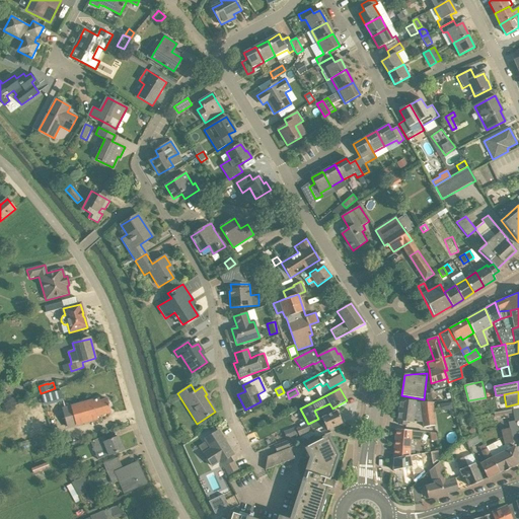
[(97,420),(97,417),(110,413),(106,398),(99,400),(99,398),(63,409),(68,428),(97,420)]
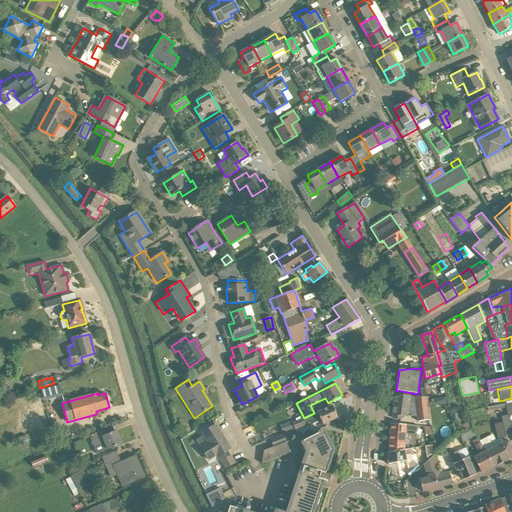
[(410,396),(395,395),(392,416),(394,416),(393,419),(400,419),(401,416),(408,417),(408,414),(416,414),(417,426),(420,426),(429,427),(426,398),(422,397),(410,397),(410,396)]
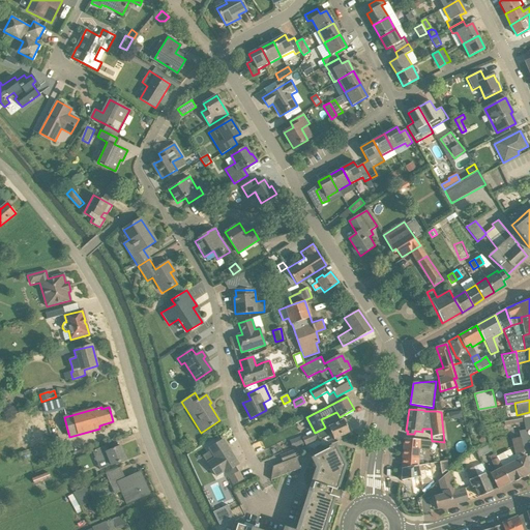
[(306,446),(328,436),(327,435),(331,434),(334,440),(349,433),(344,419),(325,428),(315,433),(302,438),(306,446)]
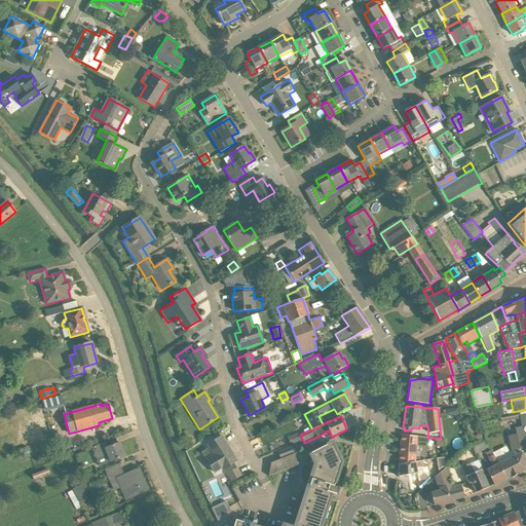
[(525,437),(521,427),(516,428),(517,434),(520,448),(525,445),(525,444),(525,437)]
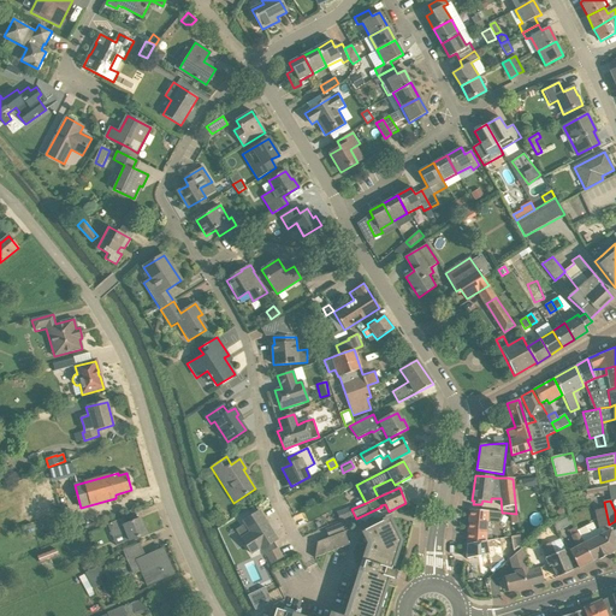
[(336,513),(339,521),(354,516),(350,507),(336,513)]
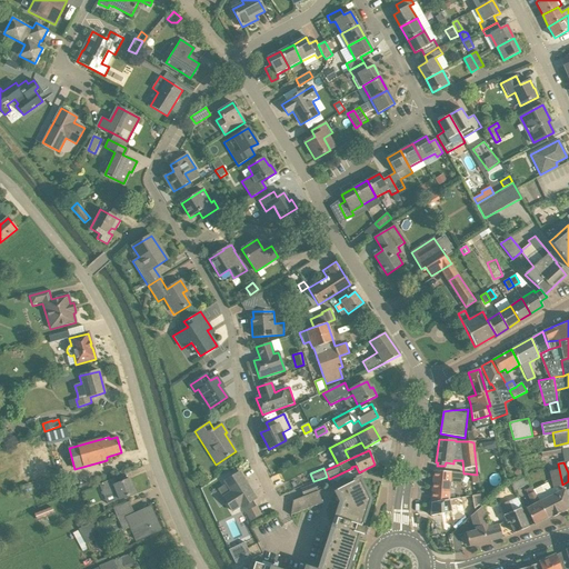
[(518,468),(513,475),(519,478),(522,472),(523,471),(522,470),(518,468)]
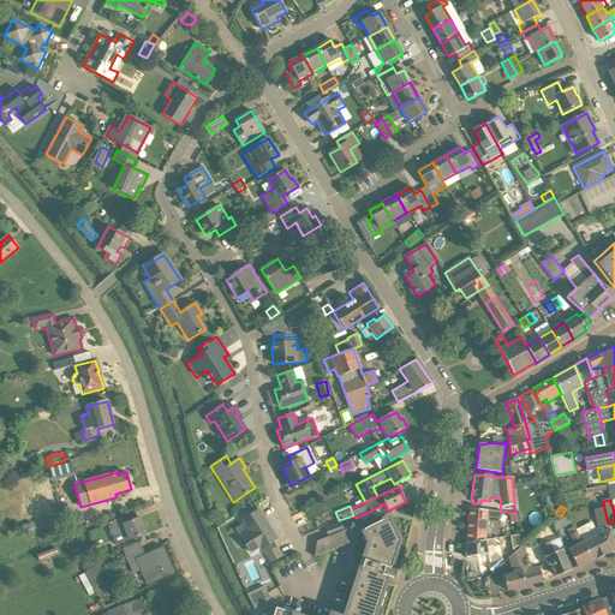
[(608,524),(604,507),(601,507),(595,508),(598,527),(596,529),(592,523),(578,530),(581,536),(579,537),(583,543),(591,560),(596,557),(597,559),(607,554),(614,549),(614,548),(609,529),(608,524)]
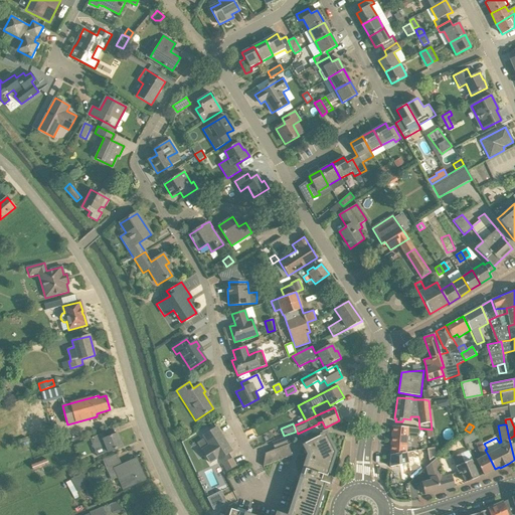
[(419,428),(393,425),(391,456),(406,453),(407,443),(412,443),(412,438),(417,439),(422,428),(419,428)]
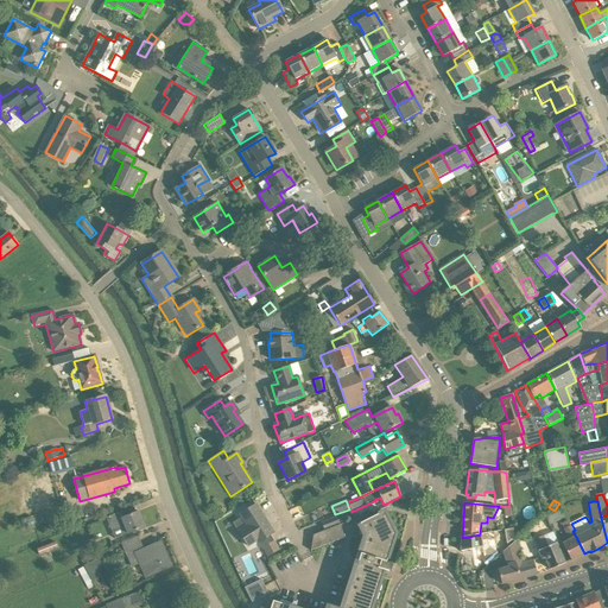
[(273,533),(255,505),(239,515),(251,533),(242,539),(247,548),(257,542),(258,543),(273,533)]
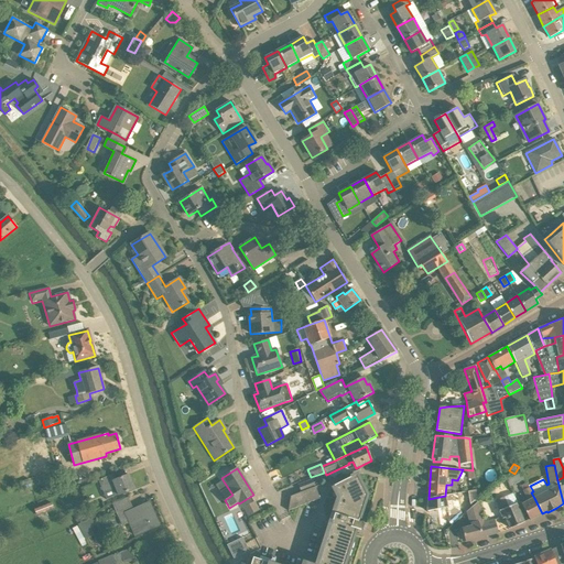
[(129,475),(116,480),(114,474),(97,480),(106,501),(118,496),(134,489),(129,475)]
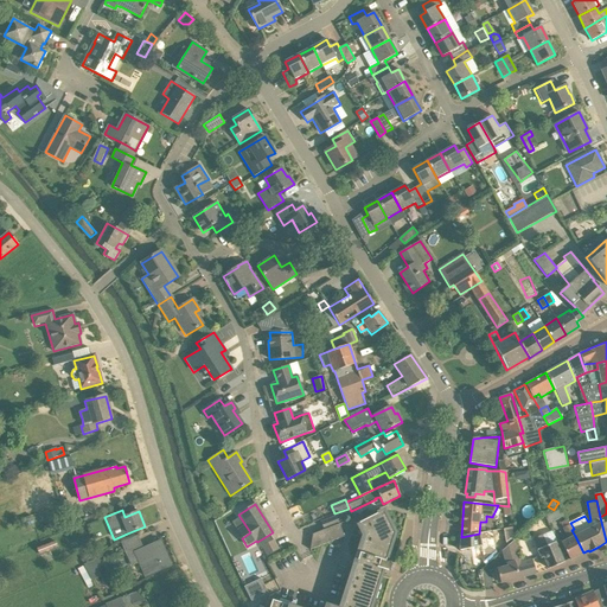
[(279,602),(273,601),(270,606),(370,606),(374,600),(369,599),(375,581),(379,582),(382,573),(379,572),(381,569),(388,572),(388,570),(384,569),(387,562),(385,562),(389,551),(388,550),(391,537),(379,512),(358,523),(366,538),(344,606),(331,606),(330,606),(328,606),(294,606),(295,605),(280,600),(279,602)]
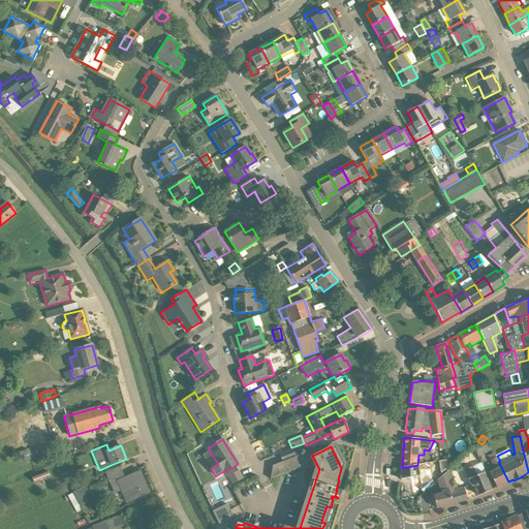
[(280,455),(282,462),(296,457),(293,449),(280,455)]
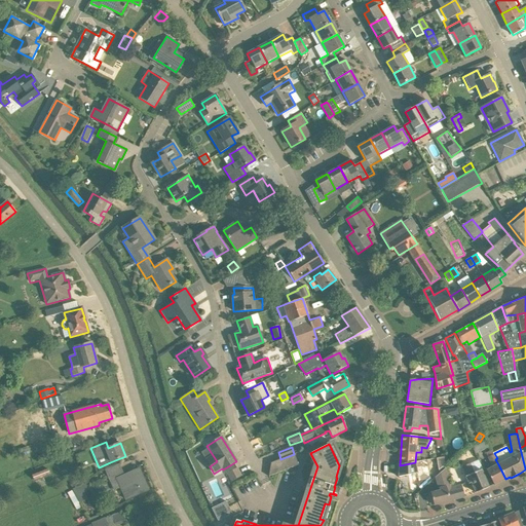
[(20,450),(22,456),(30,453),(28,448),(20,450)]
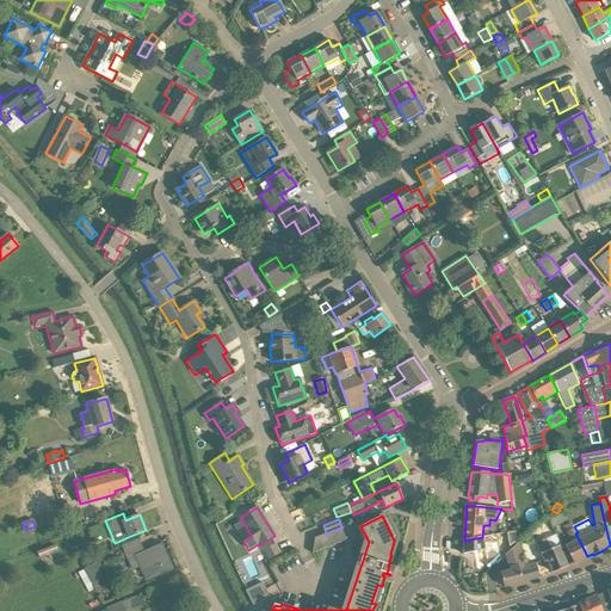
[(565,548),(574,563),(587,556),(579,539),(575,534),(573,528),(569,523),(563,526),(572,541),(573,539),(575,542),(565,548)]
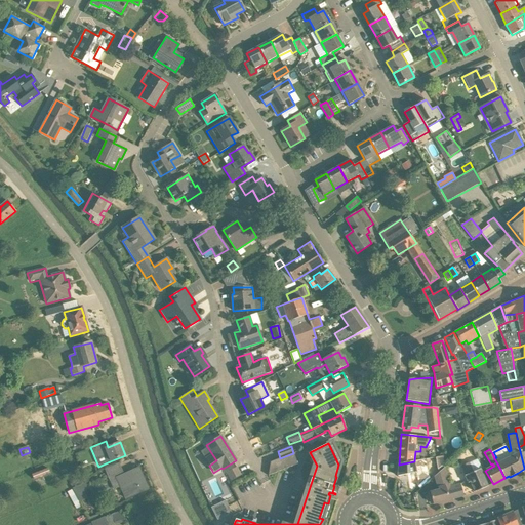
[(293,453),(280,458),(271,462),(269,476),(297,465),(293,453)]
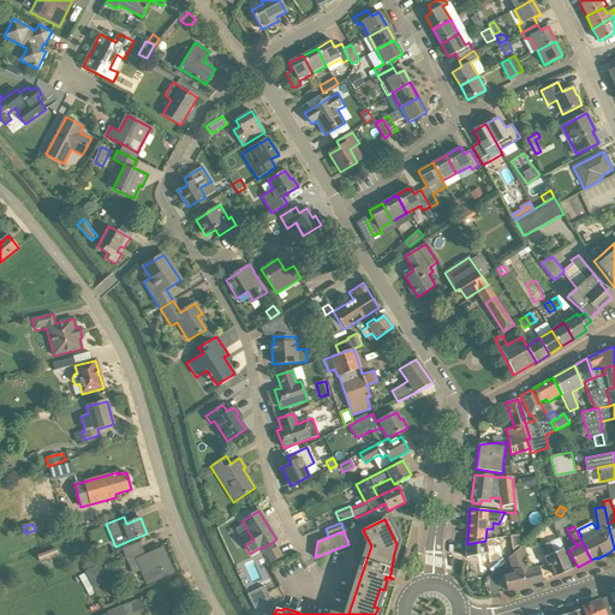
[(485,541),(467,544),(466,557),(500,551),(500,549),(507,548),(506,537),(485,541)]
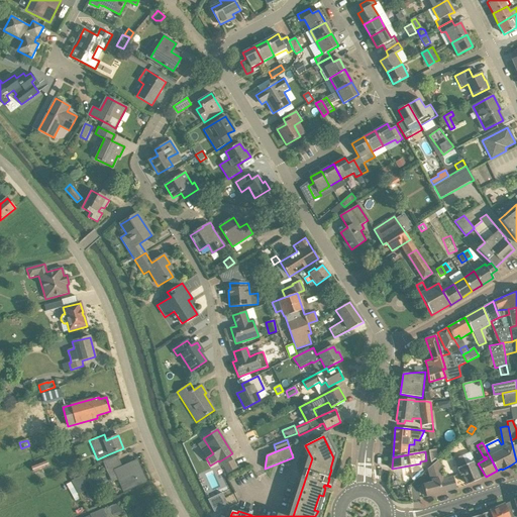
[(463,475),(468,485),(482,479),(475,461),(467,464),(462,454),(453,458),(460,476),(463,475)]
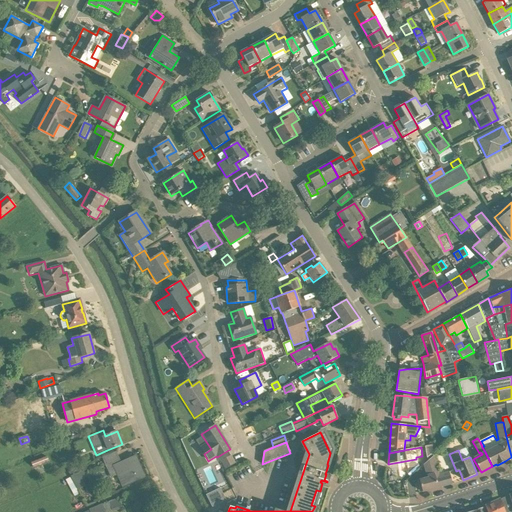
[(116,473),(122,487),(145,478),(135,456),(120,462),(116,452),(102,458),(110,476),(116,473)]
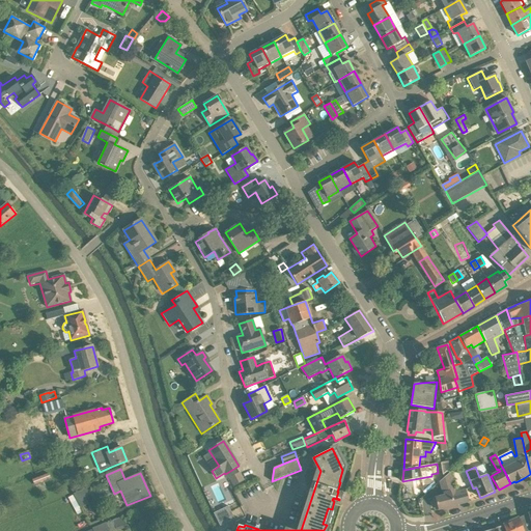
[(240,472),(229,478),(233,486),(244,480),(240,472)]
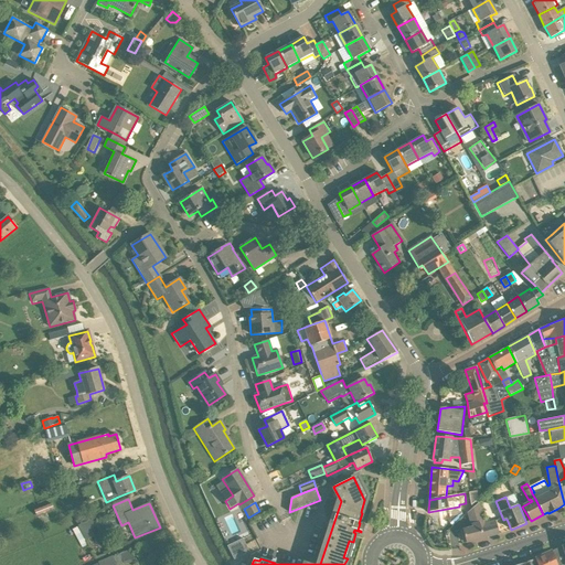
[(484,524),(479,503),(467,514),(470,525),(472,525),(472,528),(462,531),(466,543),(483,539),(483,537),(488,536),(484,524)]
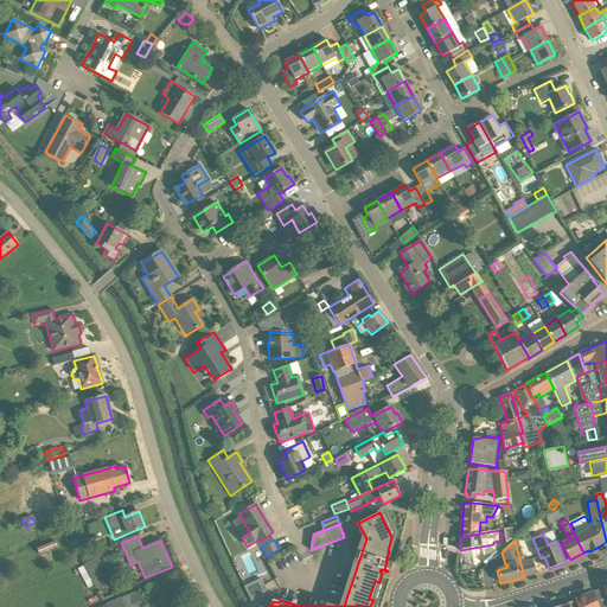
[(37,549),(39,555),(58,548),(56,542),(37,549)]
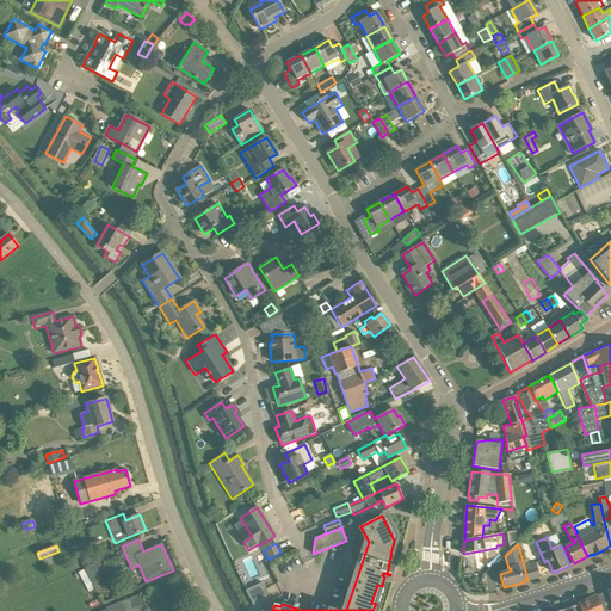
[(85,568),(85,569),(88,576),(93,585),(102,580),(98,572),(103,569),(99,561),(96,563),(85,568)]
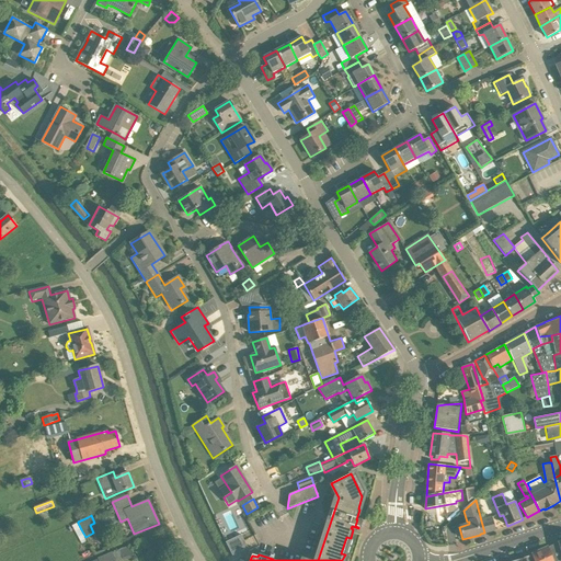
[(492,517),(481,521),(484,533),(495,530),(492,517)]
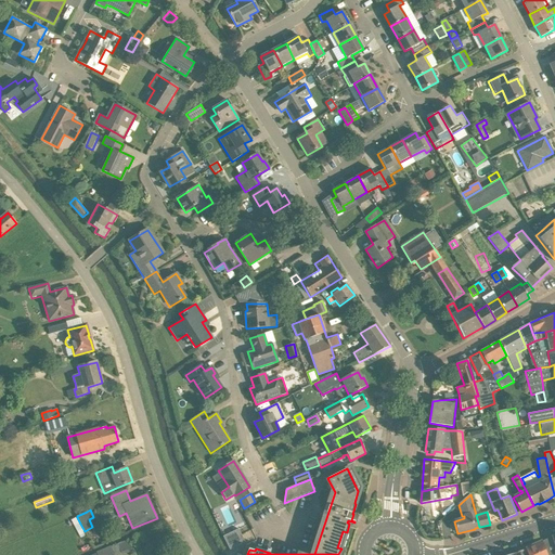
[(223,537),(230,550),(245,542),(239,529),(223,537)]
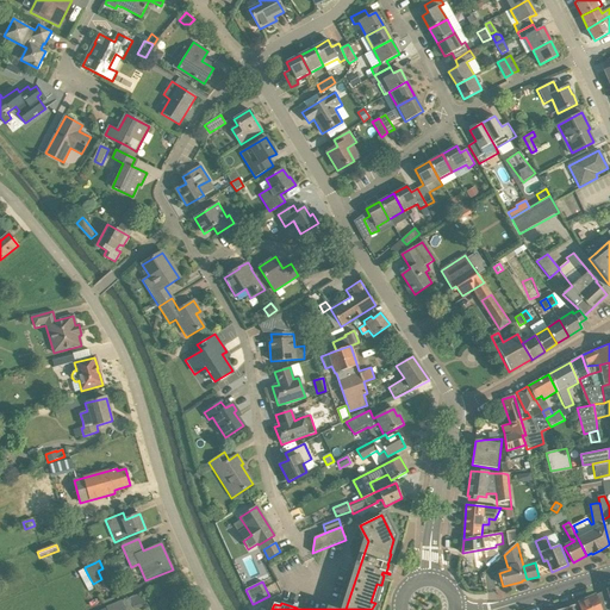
[(609,609),(609,587),(607,589),(598,595),(596,596),(601,609),(609,609)]
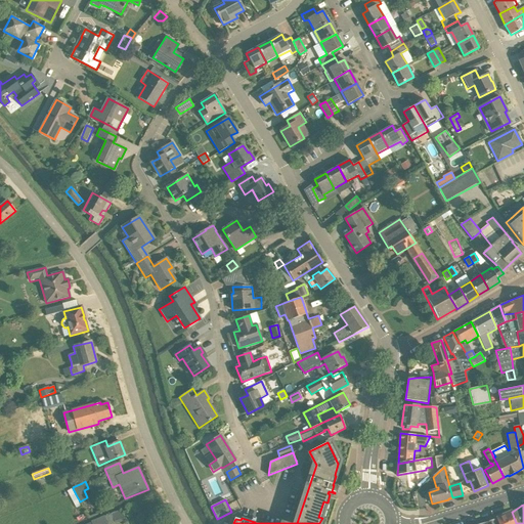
[(91,520),(92,523),(116,523),(125,521),(121,510),(91,520)]
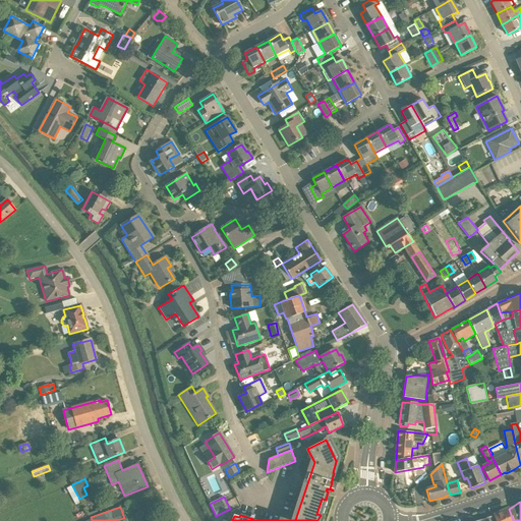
[(513,520),(509,509),(494,515),(494,516),(495,520),(513,520)]
